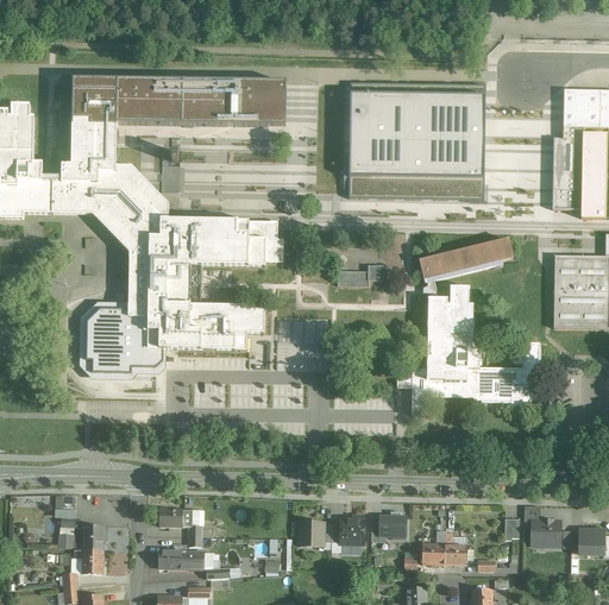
[(43,164),(33,164),(33,118),(30,118),(30,106),(12,106),(11,112),(0,111),(0,207),(0,218),(24,218),(24,214),(32,214),(62,214),(93,215),(129,251),(129,285),(127,308),(100,308),(86,321),(86,359),(92,359),(92,372),(131,372),(131,367),(155,367),(163,360),(163,348),(248,350),(248,333),(264,333),(264,309),(248,309),(248,304),(202,304),(202,282),(203,264),(265,265),(265,262),(283,262),(284,240),(278,239),(278,227),(278,221),(169,220),(169,205),(132,165),(117,165),(117,124),(287,127),(287,81),(74,77),(74,165),(62,165),(62,176),(54,176),(54,177),(49,177),(43,177),(43,164)]
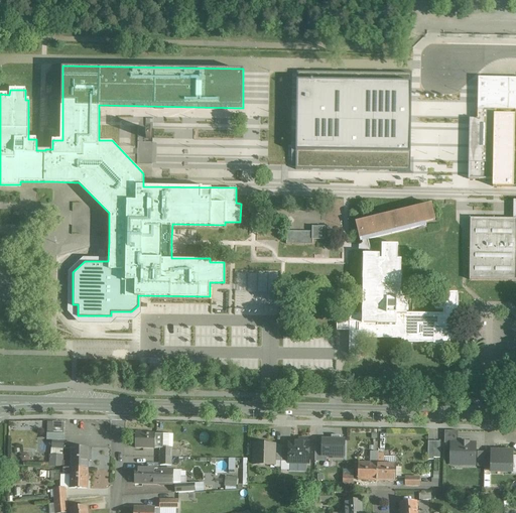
[(411,74),(297,71),(294,166),(409,169),(411,74)]
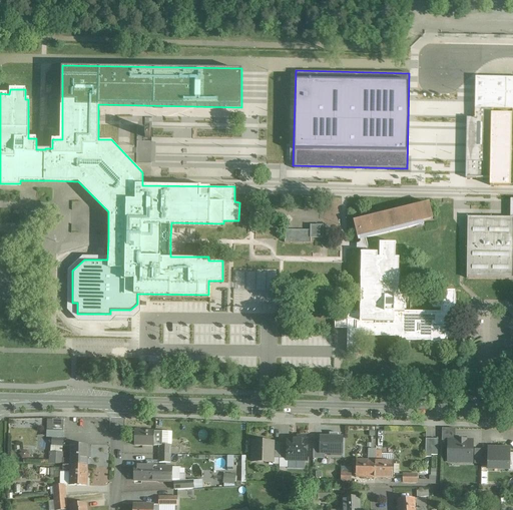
[(511,112),(492,112),(492,107),(512,106),(512,76),(475,76),(475,116),(466,116),(465,176),(490,176),(490,183),(511,183),(511,112)]
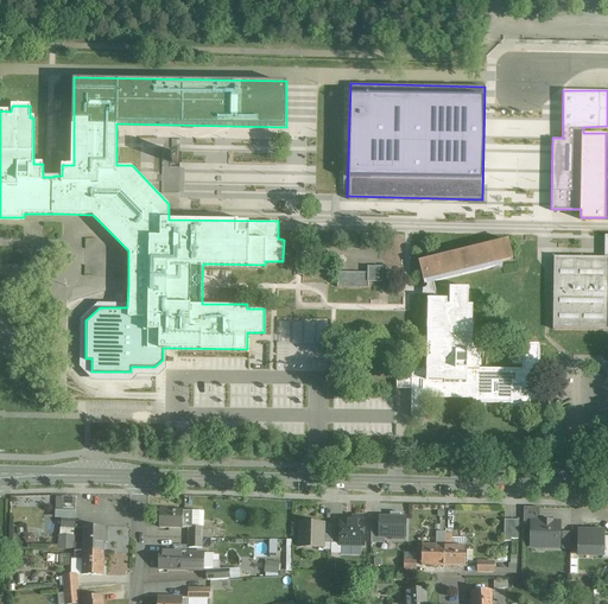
[(606,254),(555,254),(553,325),(607,325),(607,233),(606,233),(606,246),(602,246),(602,249),(602,253),(606,253),(606,254)]
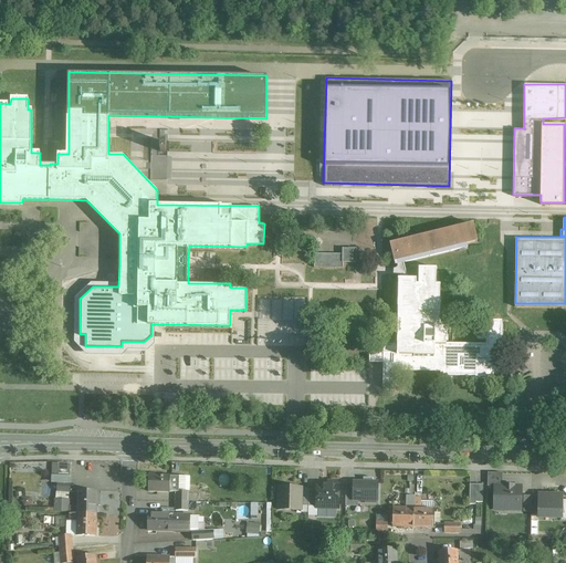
[(473,221),(398,240),(400,252),(396,254),(397,261),(398,264),(397,264),(397,269),(396,272),(400,272),(401,277),(408,277),(406,261),(468,244),(468,241),(478,239),(473,221)]
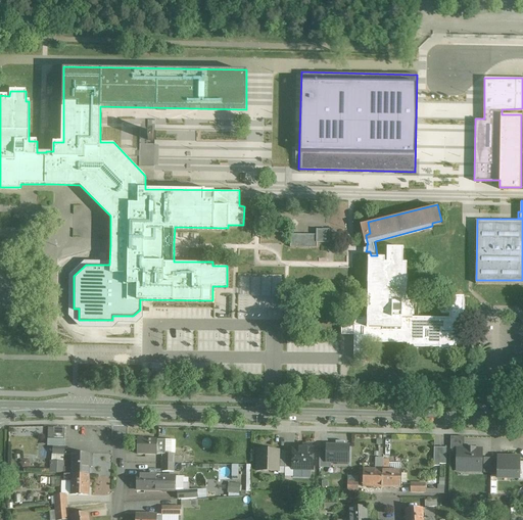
[(317,232),(291,232),(290,245),(318,245),(318,241),(330,241),(330,227),(317,227),(317,232)]
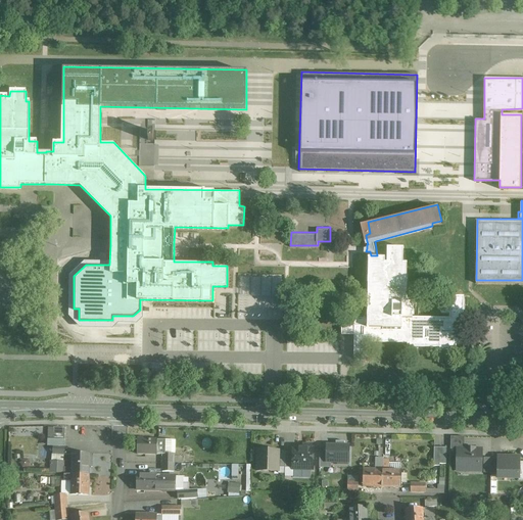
[(371,255),(368,255),(368,266),(370,266),(370,314),(342,314),(341,332),(354,333),(354,356),(367,356),(367,340),(409,341),(409,345),(442,345),(442,340),(464,341),(464,293),(449,293),(449,304),(443,304),(442,304),(441,305),(440,306),(440,308),(441,309),(441,310),(442,311),(450,311),(450,316),(412,315),(412,312),(414,312),(414,300),(407,300),(407,261),(403,261),(403,246),(388,246),(388,261),(385,261),(385,255),(377,255),(371,255)]
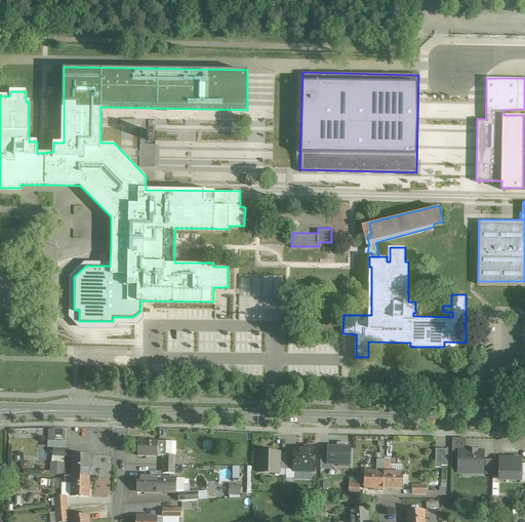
[(281,291),(240,289),(240,304),(280,306),(281,291)]
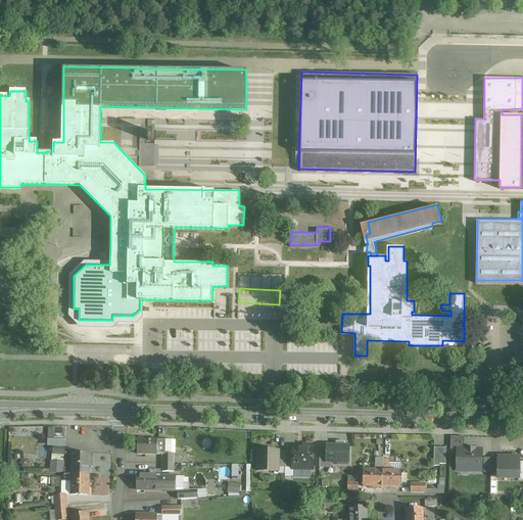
[(65,425),(53,425),(52,437),(64,437),(65,425)]
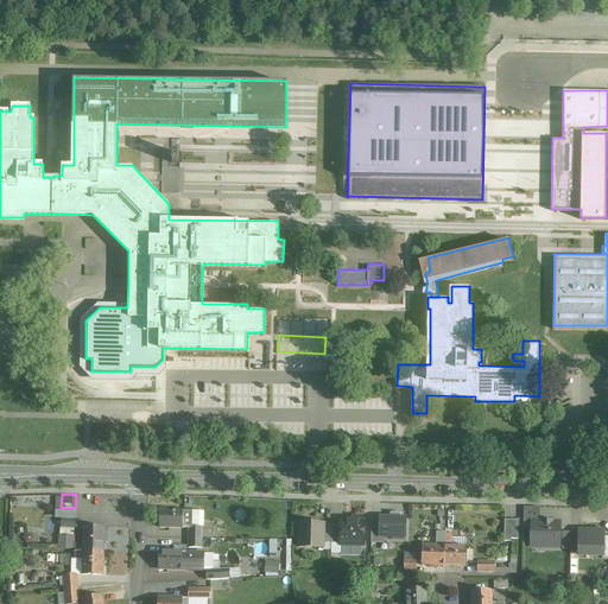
[(539,504),(524,504),(524,519),(532,519),(539,519),(539,504)]
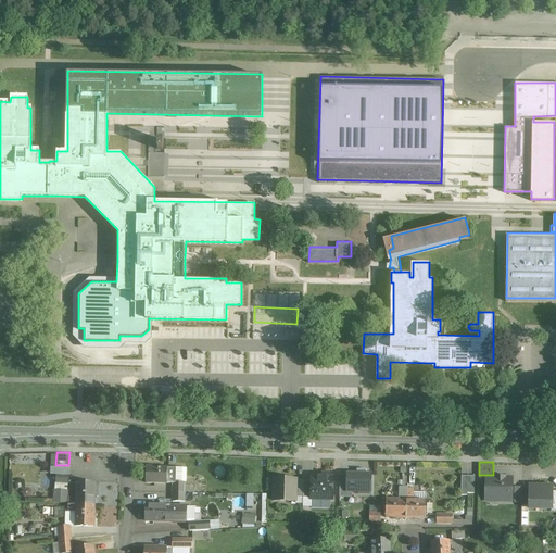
[(176,465),(155,465),(155,464),(146,464),(146,480),(173,481),(175,481),(175,480),(176,465)]
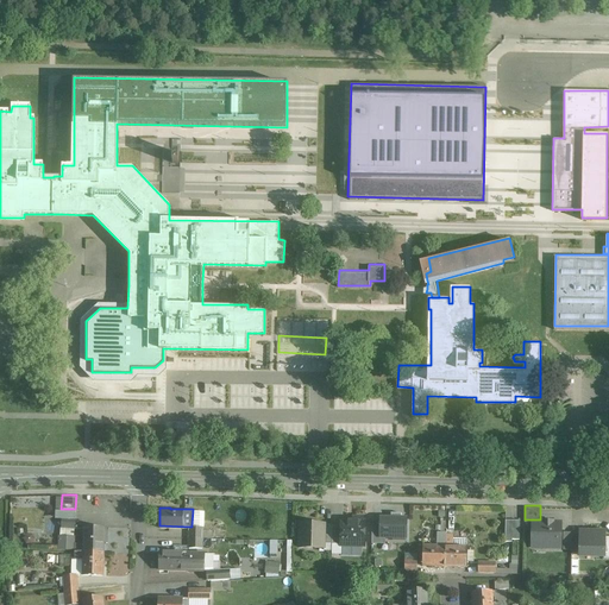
[(352,518),(341,518),(341,522),(341,541),(341,542),(363,543),(364,520),(363,520),(363,517),(360,515),(355,515),(352,516),(352,518)]
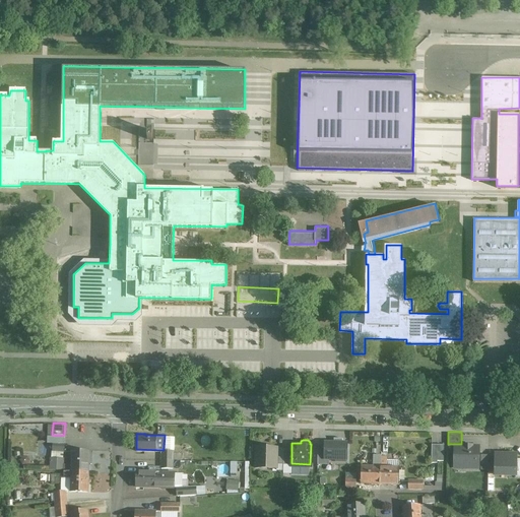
[(347,441),(324,440),(324,442),(324,457),(335,457),(335,458),(344,459),(345,457),(346,457),(347,441)]
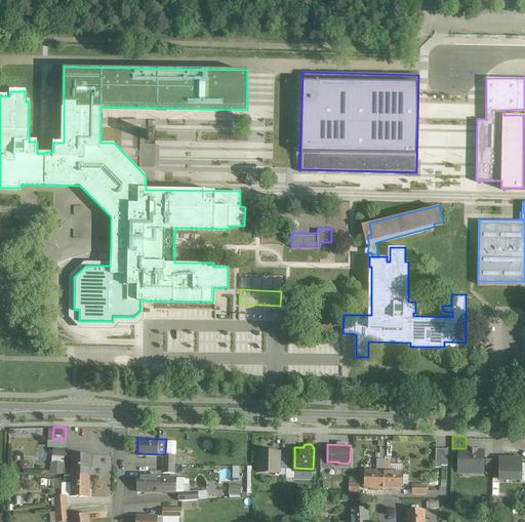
[(65,445),(53,445),(53,453),(65,453),(65,445)]
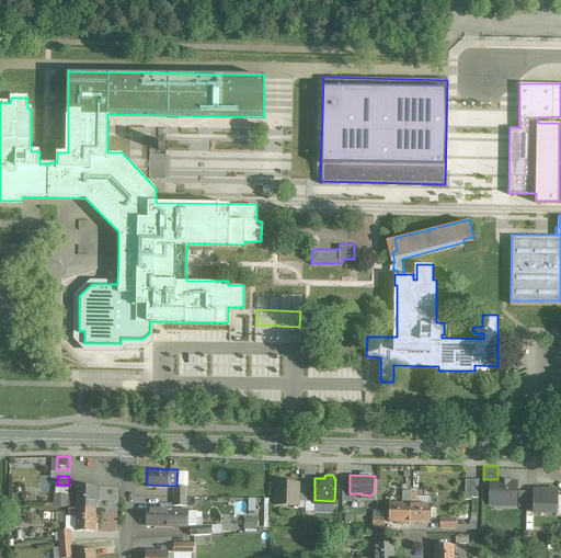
[(479,478),(466,477),(465,497),(471,498),(471,496),(478,496),(479,478)]
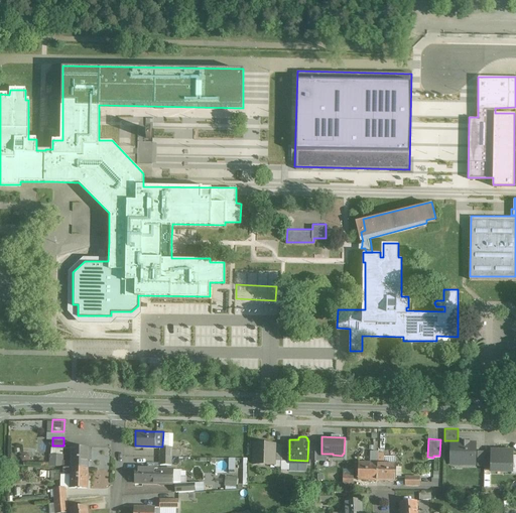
[(469,439),(460,439),(460,440),(458,440),(452,440),(452,459),(462,459),(462,463),(474,463),(475,440),(469,440),(469,439)]
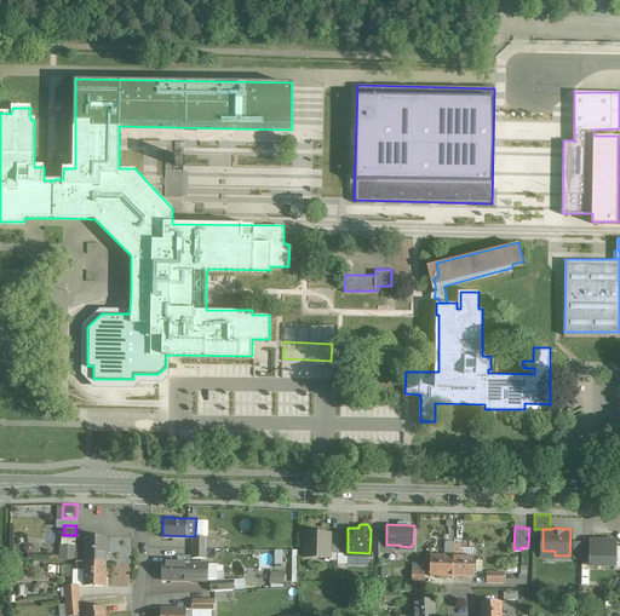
[(331,531),(305,530),(304,554),(329,556),(329,551),(331,531)]
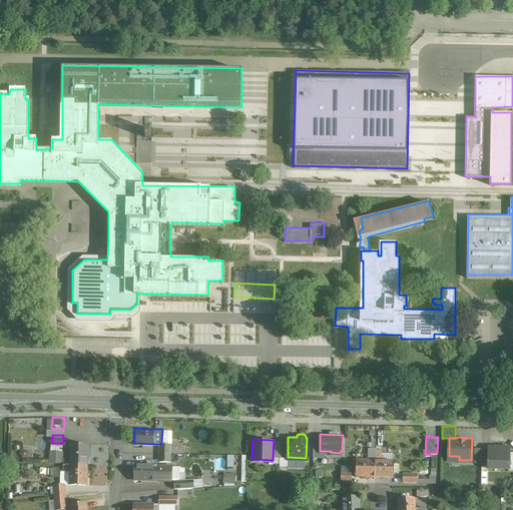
[(288,440),(280,440),(280,456),(288,456),(288,440)]
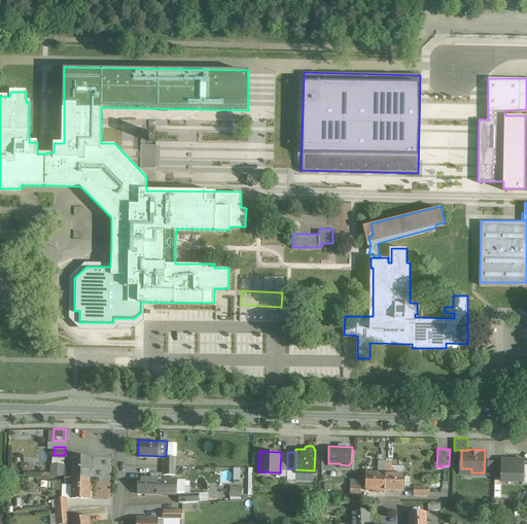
[(90,456),(73,455),(72,468),(65,468),(65,476),(90,476),(90,456)]
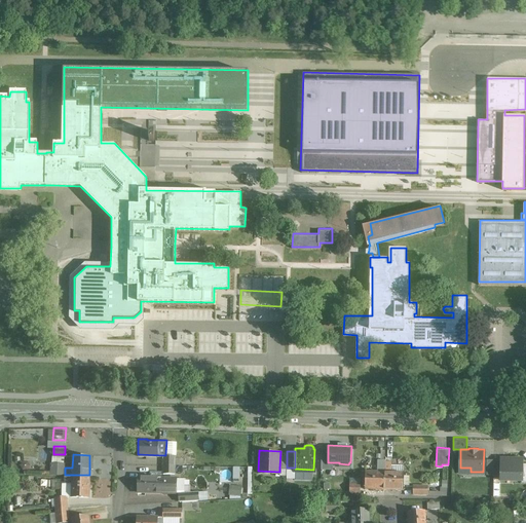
[(175,454),(165,454),(165,455),(163,455),(163,462),(175,463),(175,454)]
